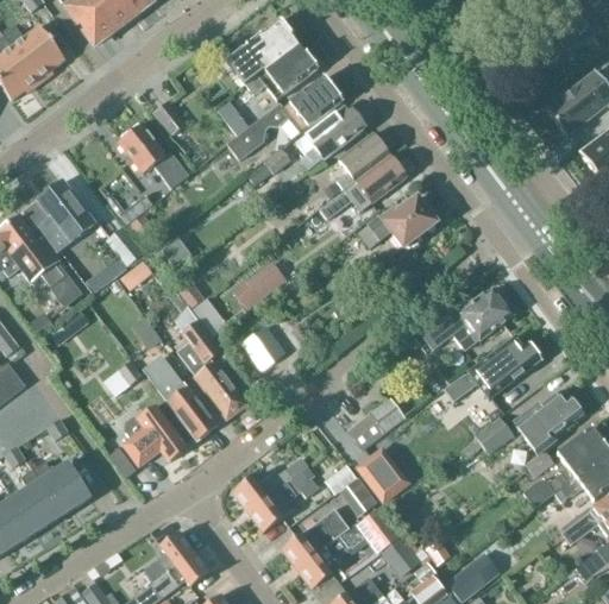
[(151,1),(150,0),(71,0),(66,5),(94,44),(151,1)]
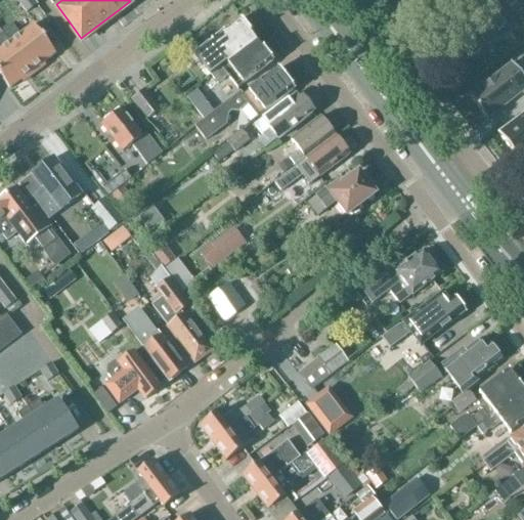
[(488,0),(479,7),(491,23),(496,30),(506,23),(488,0)]
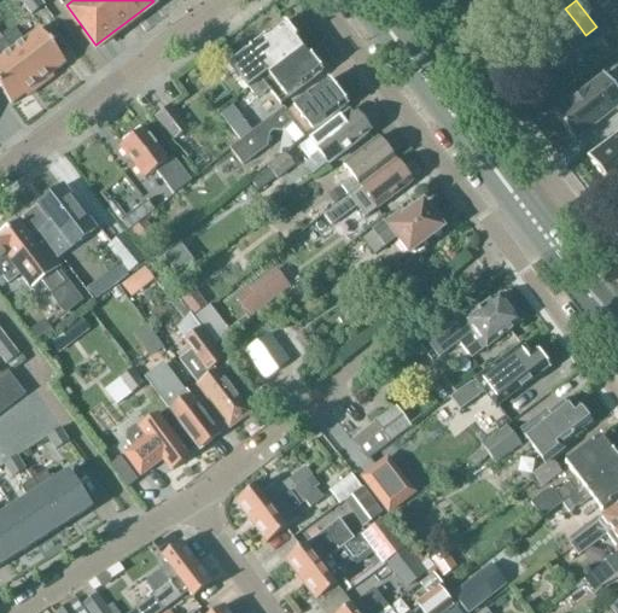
[(534,75),(540,75),(572,51),(564,39),(579,27),(565,9),(563,6),(548,18),(549,21),(535,31),(538,36),(523,48),(529,57),(528,58),(526,65),(534,75)]
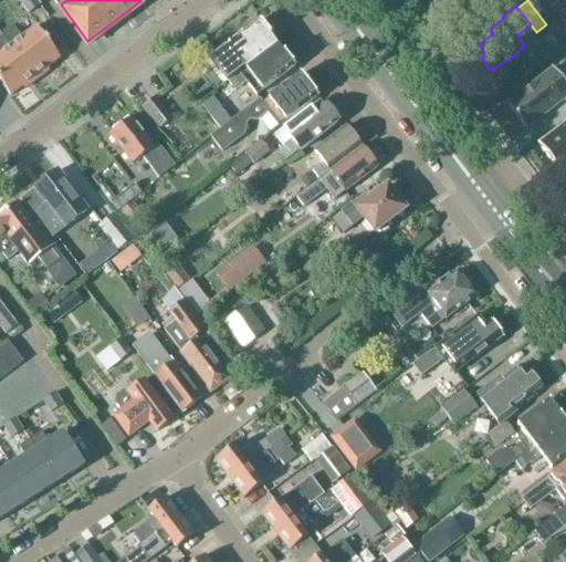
[(262,19),(260,17),(210,56),(228,80),(230,79),(279,40),(272,32),(273,28),(266,19),(262,19)]
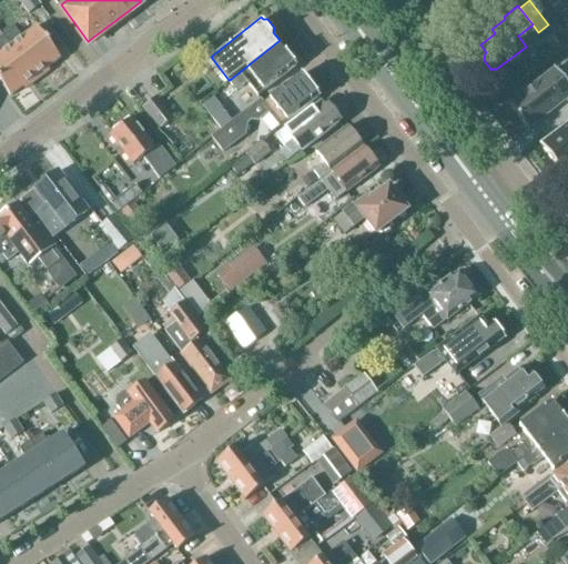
[(14,26),(3,33),(36,74),(60,56),(36,24),(21,34),(14,26)]
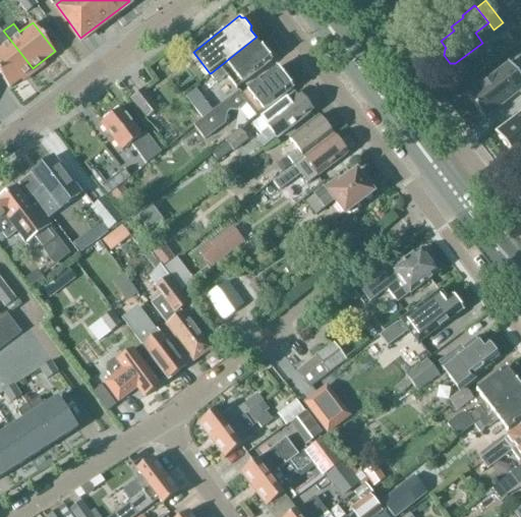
[(33,68),(3,31),(0,33),(0,46),(0,47),(0,46),(0,72),(9,85),(33,68)]
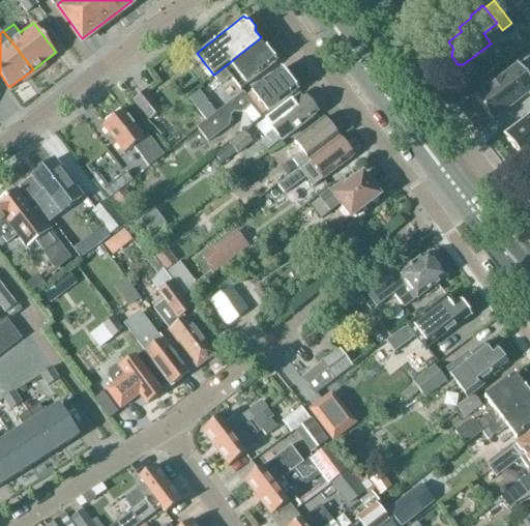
[(261,37),(215,74),(222,82),(231,74),(241,86),(276,58),(276,57),(276,52),(270,45),(266,45),(261,37)]
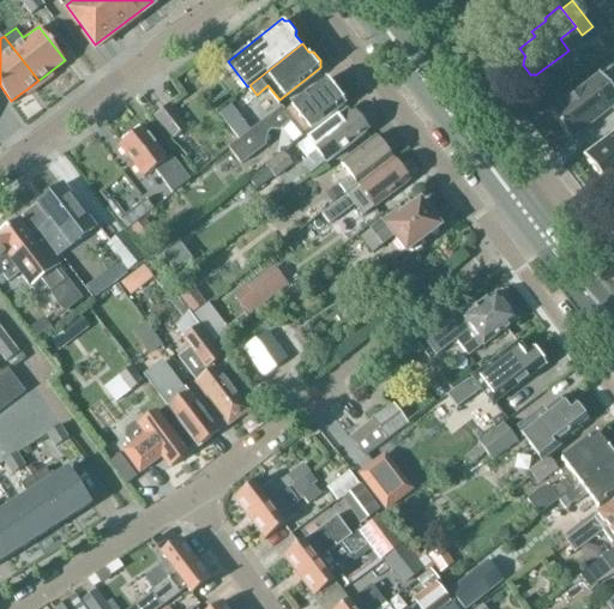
[(613,89),(600,71),(549,109),(571,137),(612,106),(613,108),(613,89)]
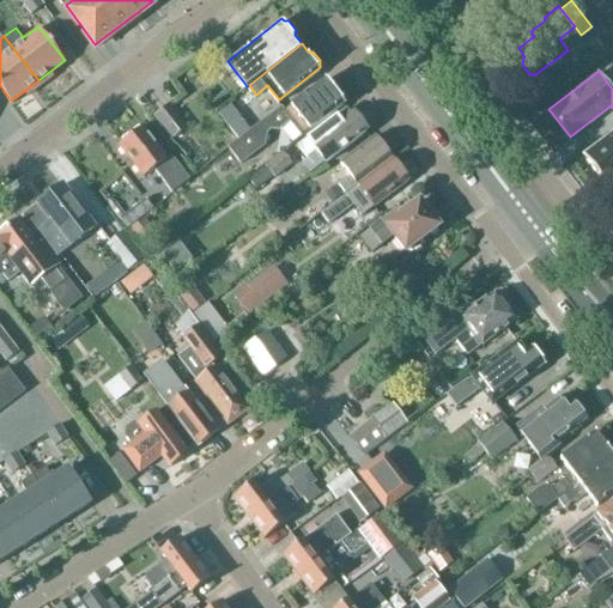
[(250,128),(238,137),(237,138),(229,144),(240,158),(265,140),(267,128),(274,123),(283,125),(291,119),(302,133),(345,101),(343,98),(344,93),(338,86),(332,84),(326,77),(285,108),(281,104),(250,128)]
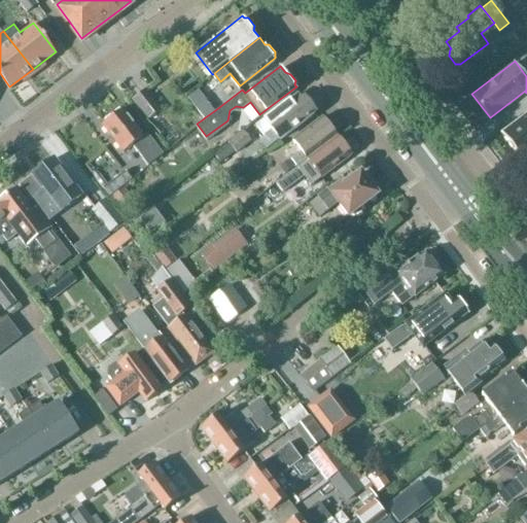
[(159,108),(144,88),(131,98),(146,117),(159,108)]
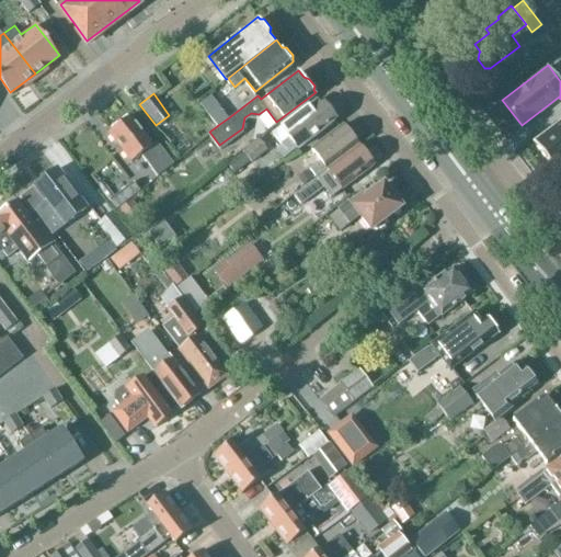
[(199,102),(217,126),(218,125),(229,117),(210,93),(199,102)]
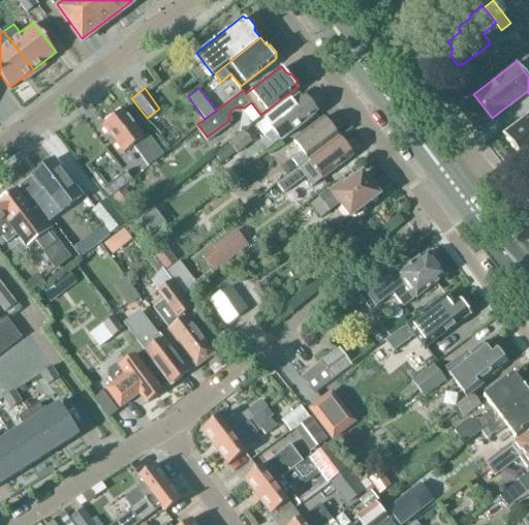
[(265,119),(256,125),(265,134),(260,137),(268,147),(280,137),(281,139),(316,111),(314,107),(314,103),(311,99),(307,98),(305,95),(302,97),(298,92),(265,119)]
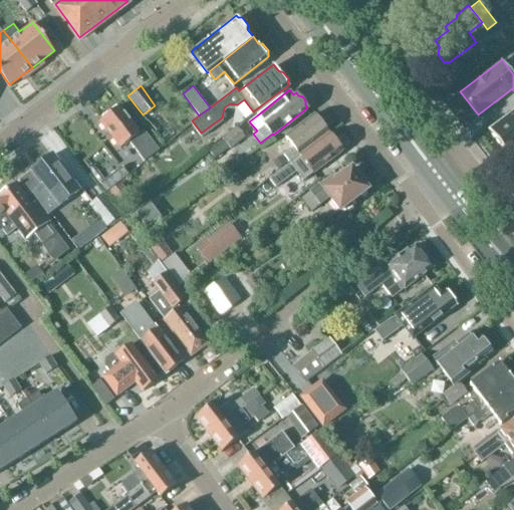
[(102,116),(99,118),(120,146),(130,140),(143,158),(158,146),(145,128),(141,131),(119,103),(110,110),(107,110),(102,114),(102,116)]
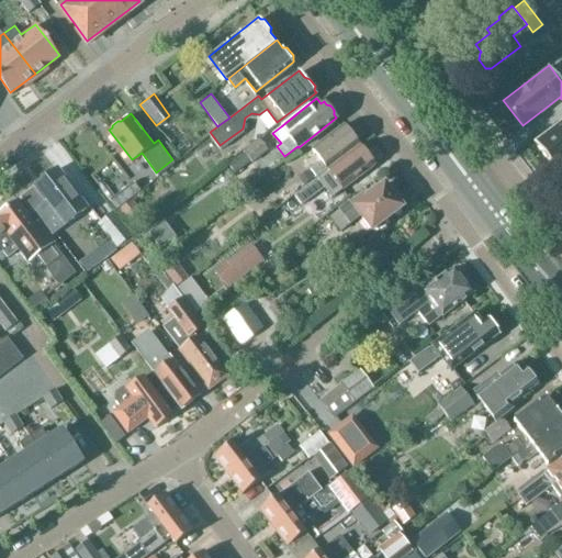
[(561,120),(535,142),(557,169),(561,165),(561,120)]
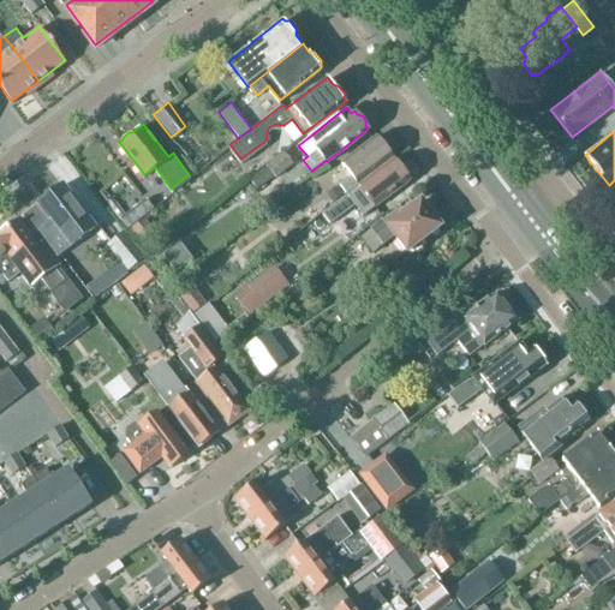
[(392,155),(376,135),(341,161),(352,173),(341,181),(347,189),(392,155)]
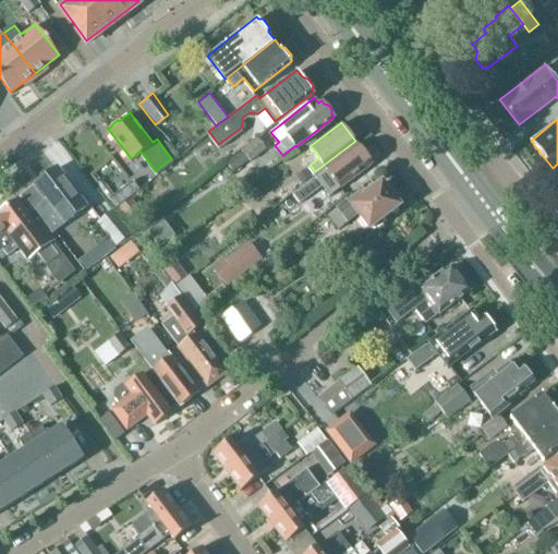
[(266,147),(257,135),(242,146),(252,158),(266,147)]
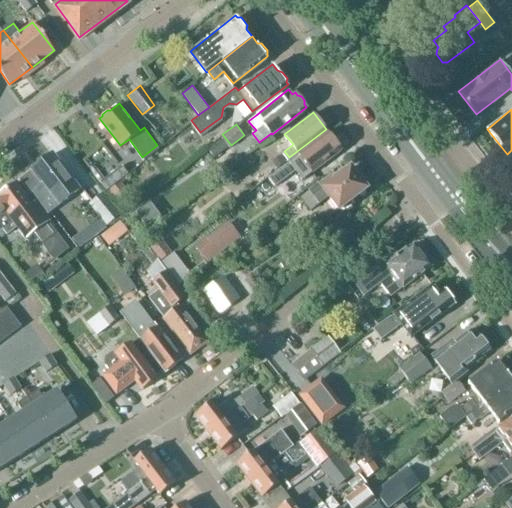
[(328,131),(269,177),(275,185),(296,169),(303,178),(312,170),(341,148),(328,131)]
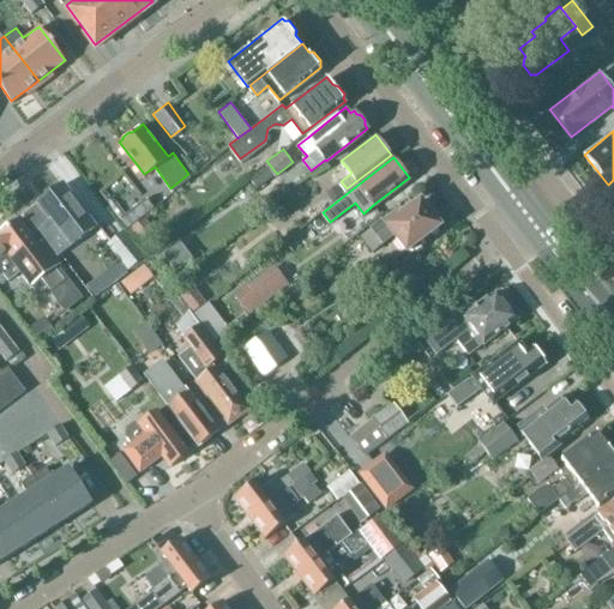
[(71,196),(61,184),(23,212),(35,228),(40,224),(58,249),(92,224),(71,196)]
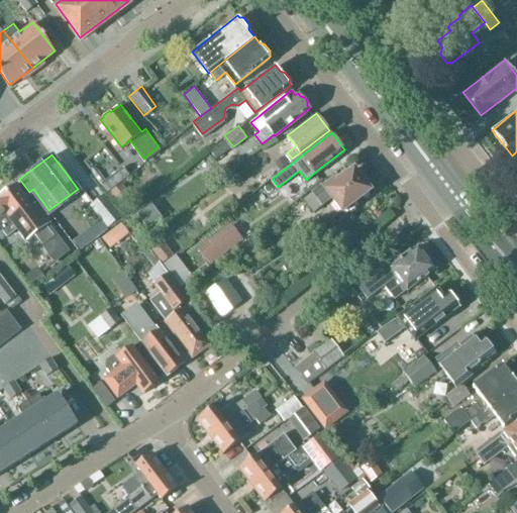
[(283,155),(275,161),(280,168),(288,161),(283,155)]
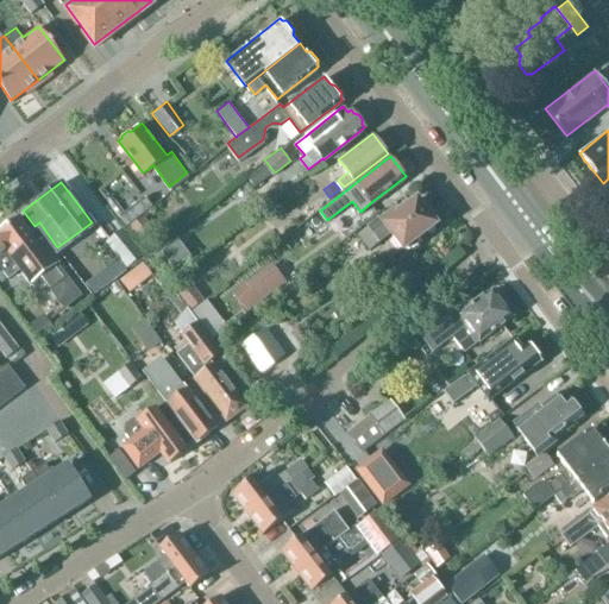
[(419,236),(437,222),(435,220),(435,215),(429,207),(425,206),(416,196),(396,213),(394,209),(381,219),(378,214),(366,222),(368,225),(357,233),(369,247),(390,231),(403,247),(405,246),(409,246),(418,240),(419,236)]
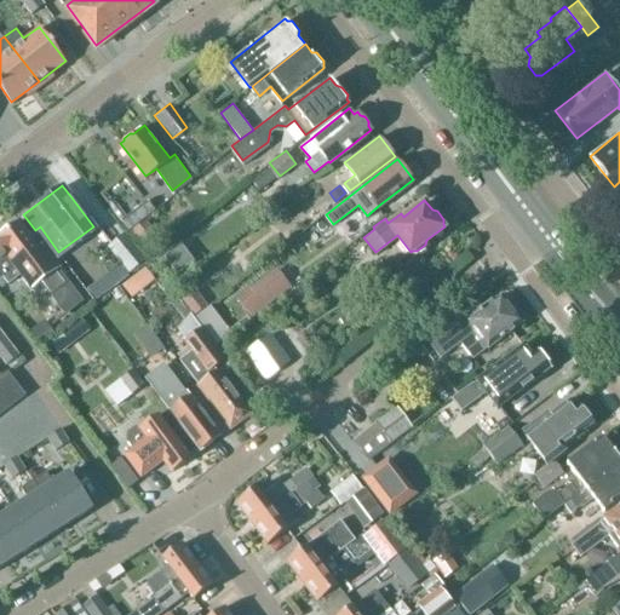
[(39,243),(19,217),(0,231),(0,268),(9,280),(21,270),(33,286),(41,279),(65,311),(82,299),(58,266),(62,264),(42,240),(39,243)]
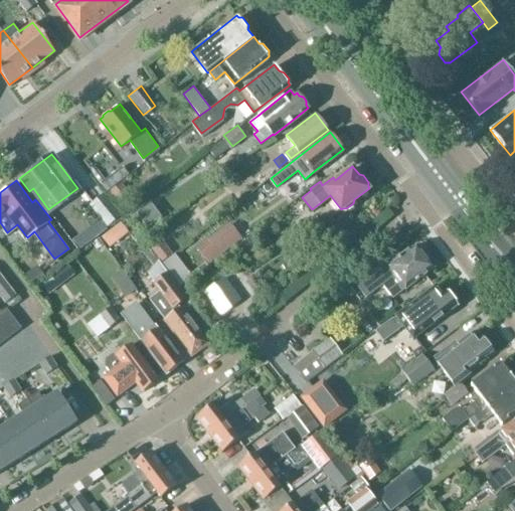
[(122,180),(108,191),(116,201),(130,191),(122,180)]
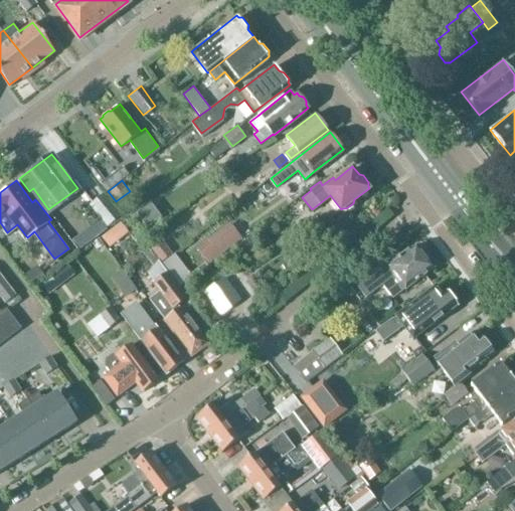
[(103,190),(91,200),(108,222),(120,213),(103,190)]
